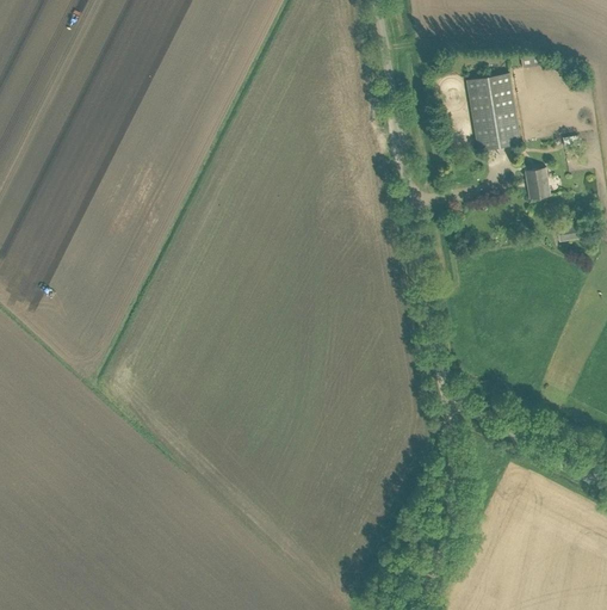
[(520,69),(539,66),(537,56),(518,60),(520,69)]
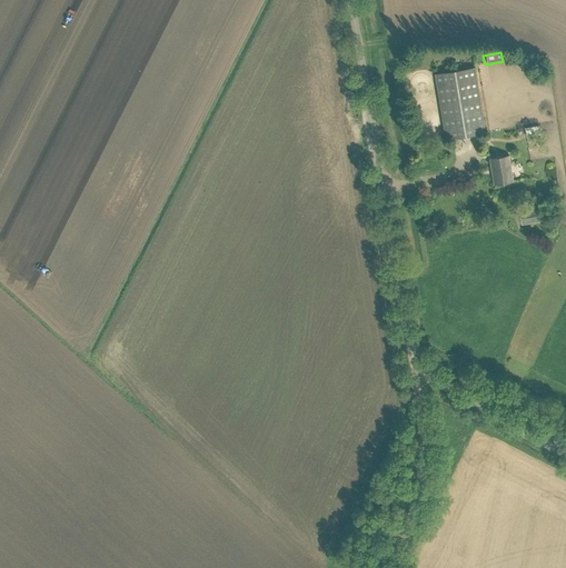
[(443,140),(484,135),(473,69),(433,76),(443,140)]
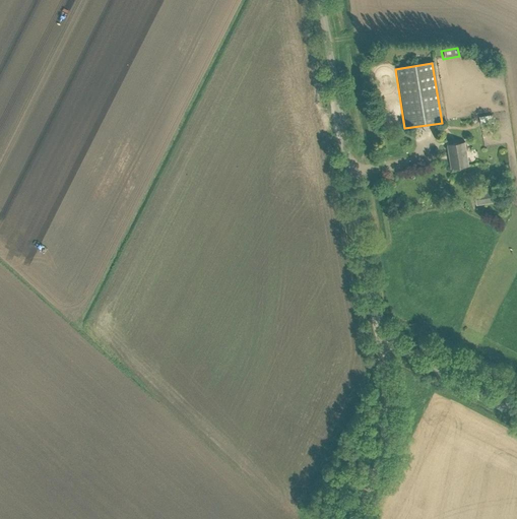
[(477,126),(491,124),(489,115),(476,118),(477,126)]
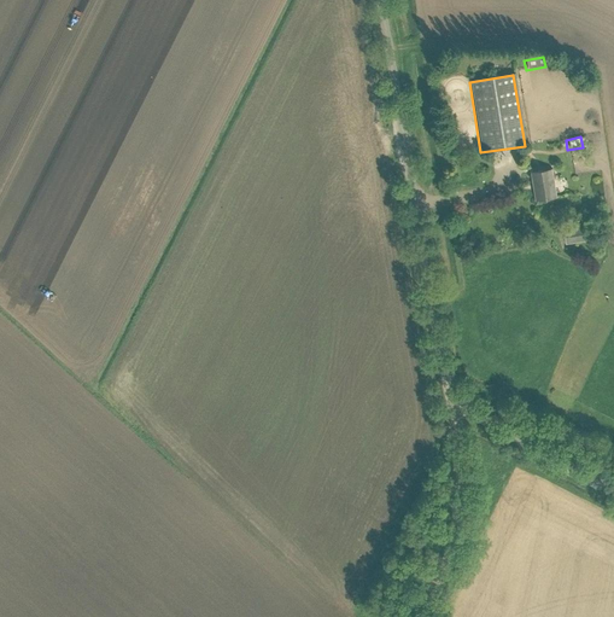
[(533,202),(554,198),(549,170),(528,174),(533,202)]
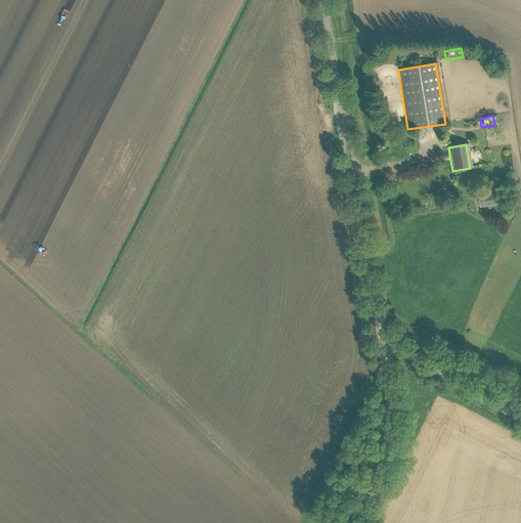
[(477,207),(496,203),(495,192),(475,197),(477,207)]
